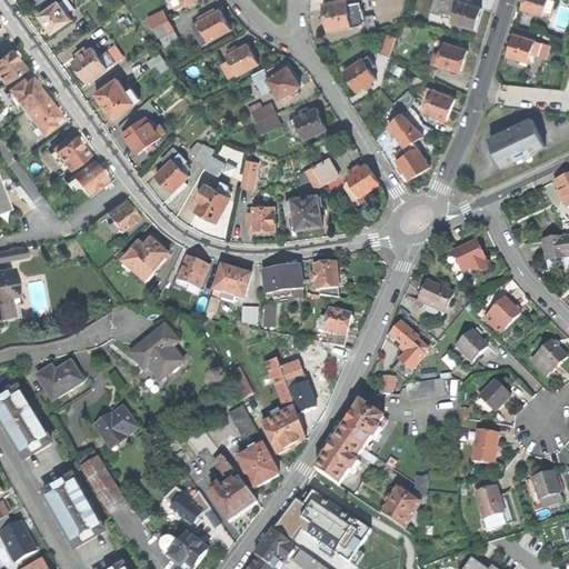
[(69,0),(62,0),(60,2),(69,15),(77,9),(69,0)]
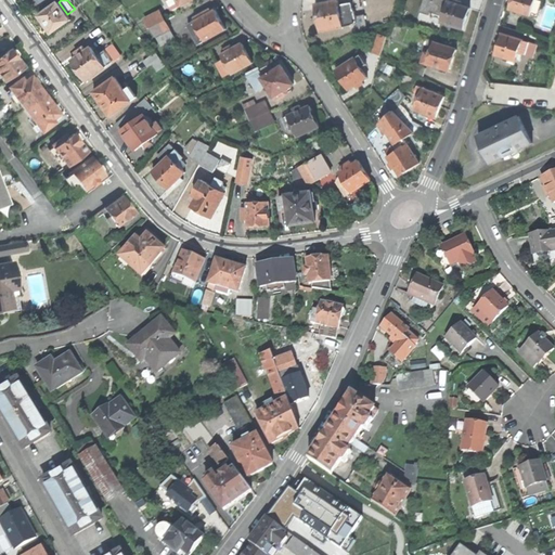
[(168,0),(173,9),(190,0),(168,0)]
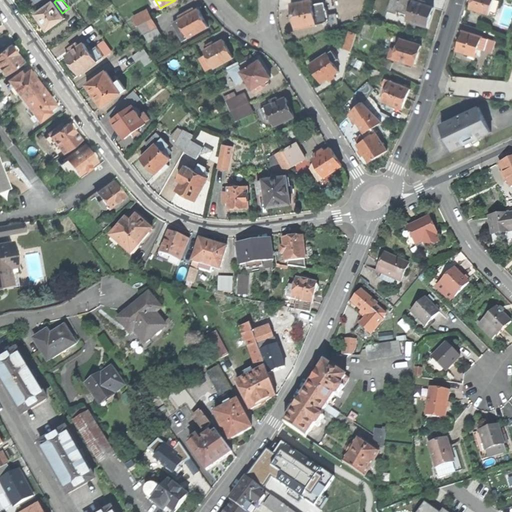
[(294,16),(297,28),(331,21),(329,14),(330,14),(329,9),(327,10),(316,12),(315,4),(313,0),(308,0),(292,3),(294,16)]
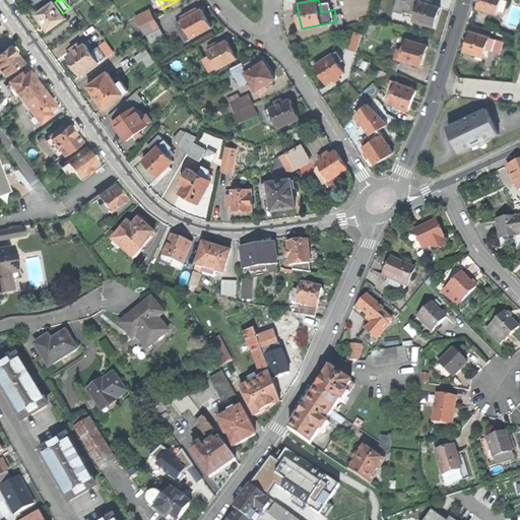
[(414,18),(414,19),(436,25),(438,17),(441,6),(437,5),(426,1),(419,0),(417,9),(414,18)]
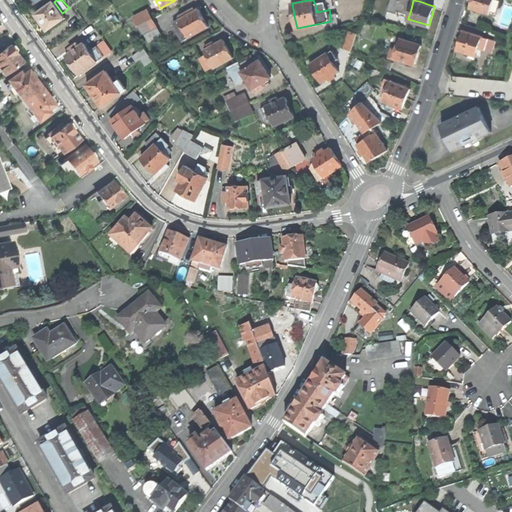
[(473,0),(471,8),(490,14),(494,0),(473,0)]
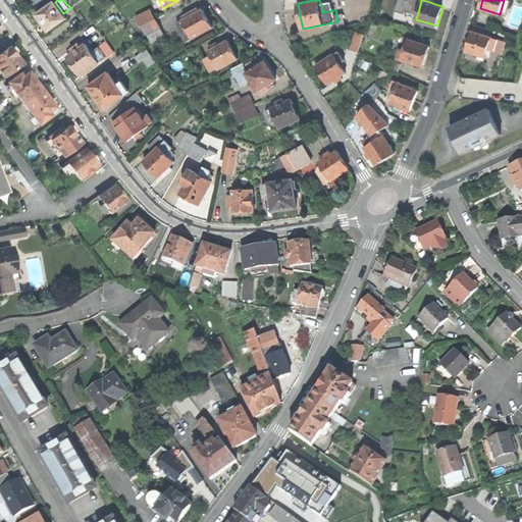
[(44,23),(50,32),(67,19),(63,13),(55,2),(38,15),(44,23)]
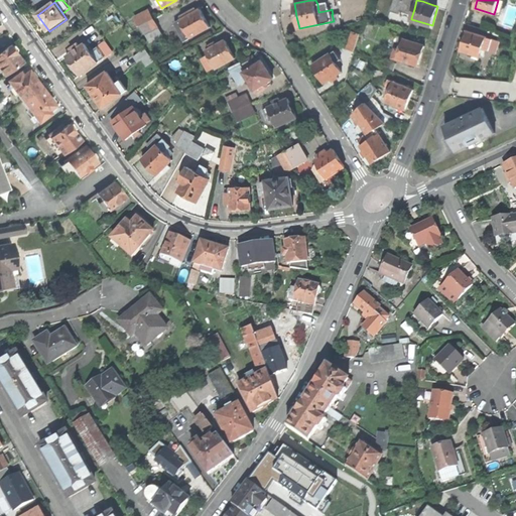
[(329,2),(317,4),(318,12),(330,10),(329,2)]
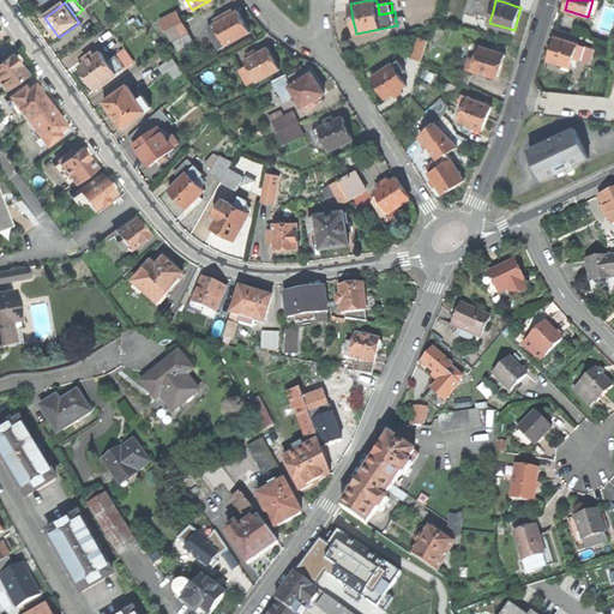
[(222,35),(228,44),(251,31),(245,20),(239,11),(216,24),(222,35)]
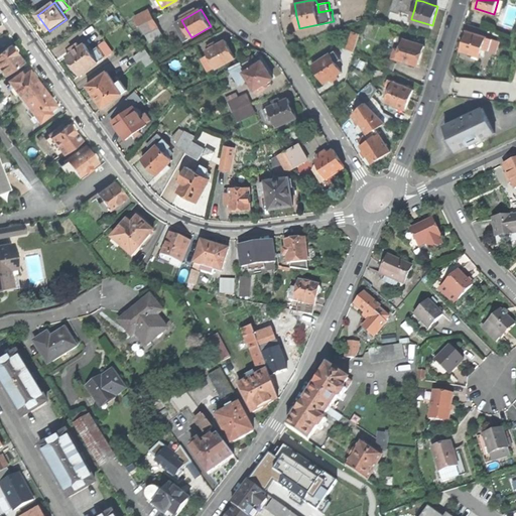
[(141,26),(143,25),(154,19),(149,11),(136,18),(141,26)]
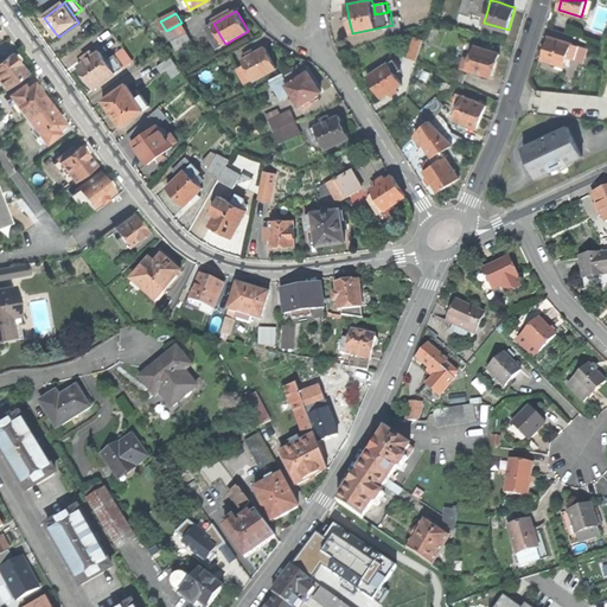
[(401,16),(391,17),(390,17),(393,25),(394,32),(403,31),(401,16)]
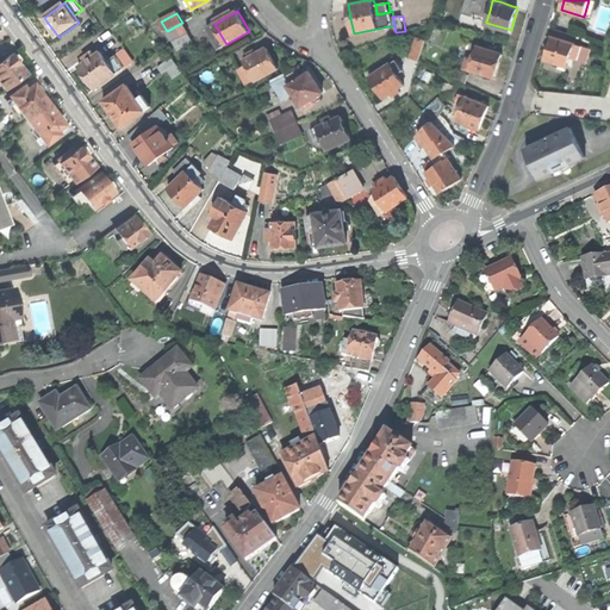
[(169,30),(179,49),(193,42),(182,23),(169,30)]
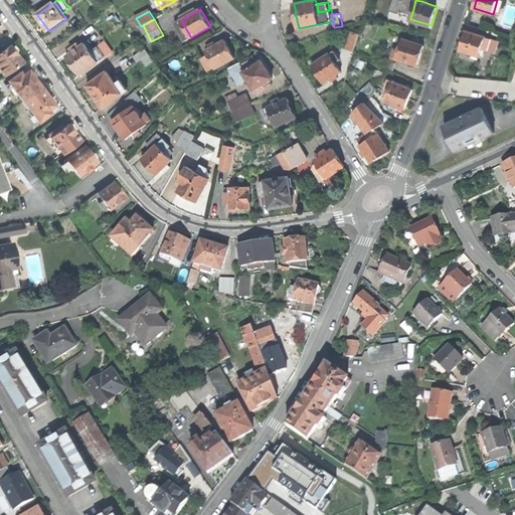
[(181,31),(186,29),(181,20),(176,23),(181,31)]
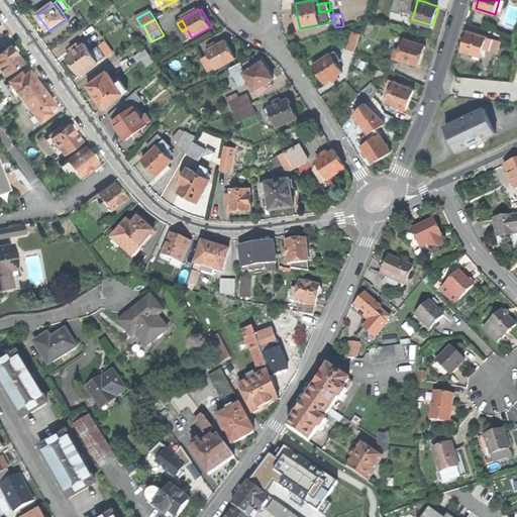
[(466,40),(462,50),(476,55),(481,56),(482,57),(484,49),(490,50),(494,38),(469,30),(466,40)]
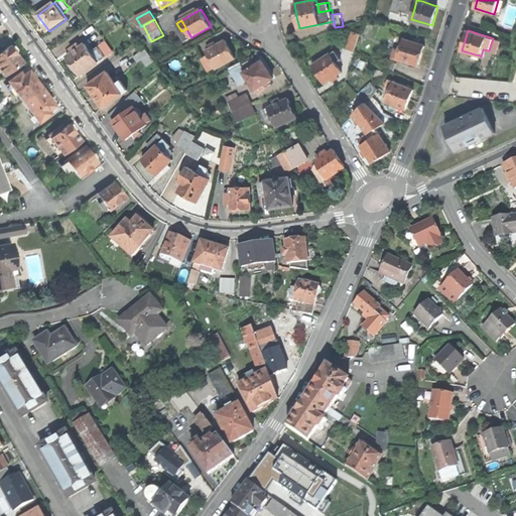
[(350,49),(356,51),(361,34),(355,32),(350,49)]
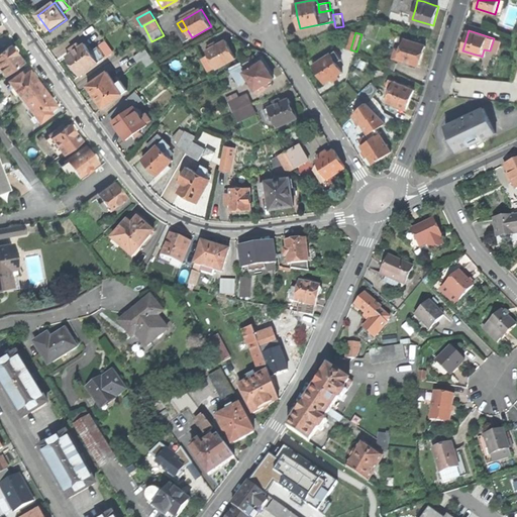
[(427,44),(406,38),(402,49),(397,48),(395,58),(421,66),(424,56),(427,44)]
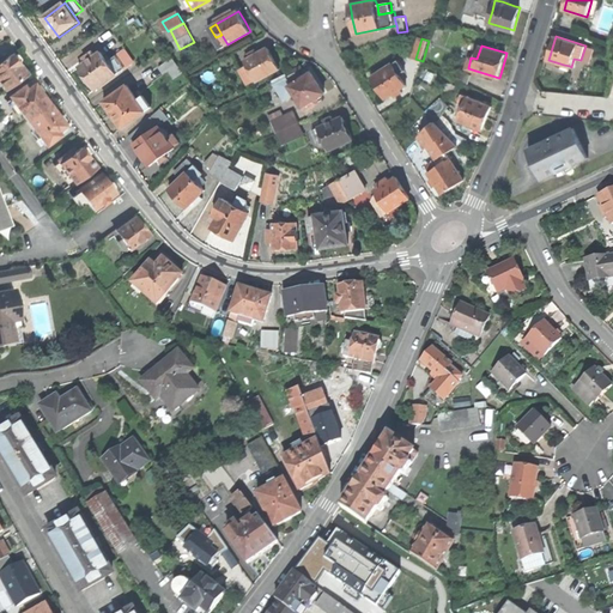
[(258,79),(259,82),(280,68),(274,58),(268,47),(246,59),(252,70),(258,79)]
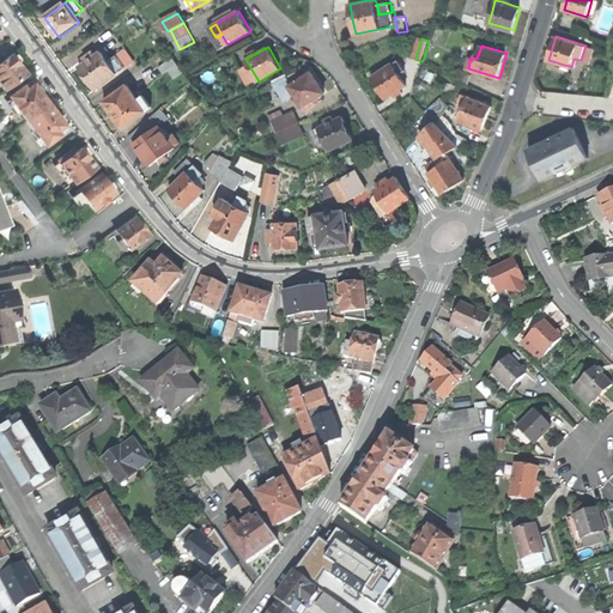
[(123,50),(116,56),(126,68),(133,64),(123,50)]
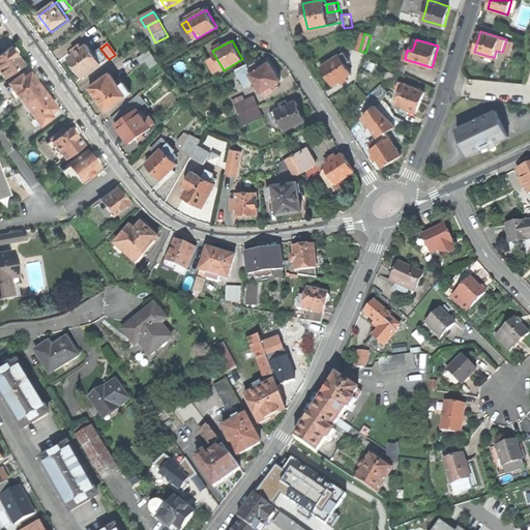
[(76,68),(83,78),(101,64),(94,54),(87,45),(83,48),(74,55),(68,58),(76,68)]
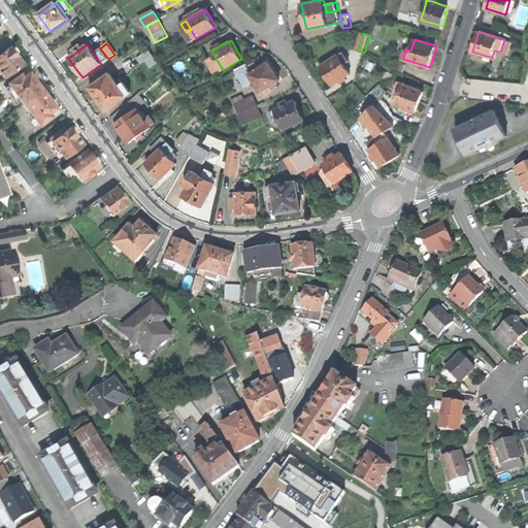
[(70,51),(73,55),(83,47),(79,44),(70,51)]
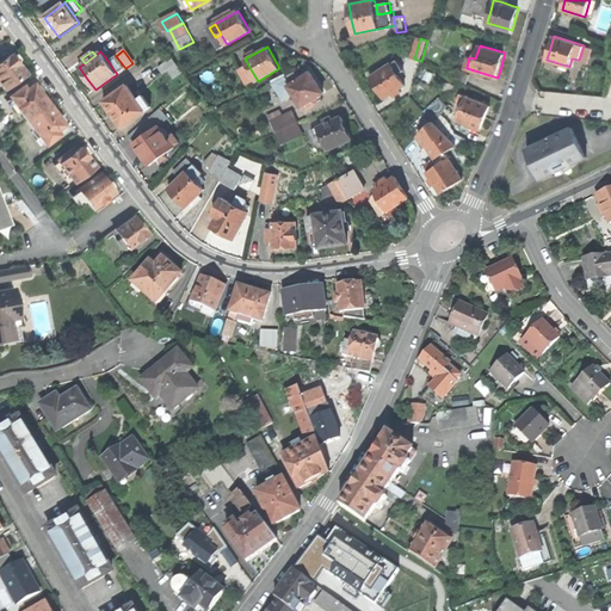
[(0,80),(7,91),(29,74),(24,68),(20,63),(22,62),(23,60),(19,55),(14,54),(14,55),(13,54),(5,60),(2,56),(0,57),(0,80)]
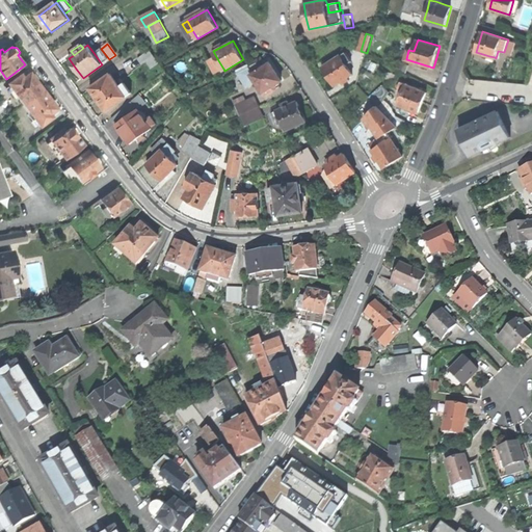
[(101,49),(95,54),(102,64),(109,59),(101,49)]
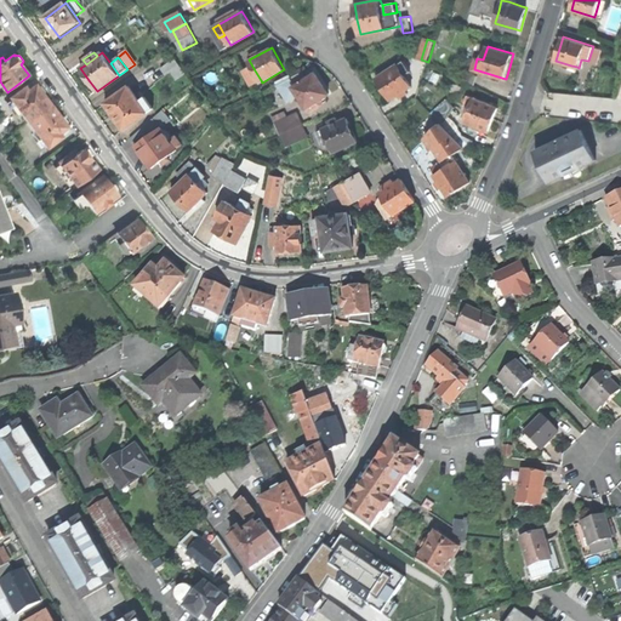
[(163,69),(167,75),(174,72),(182,66),(177,60),(163,69)]
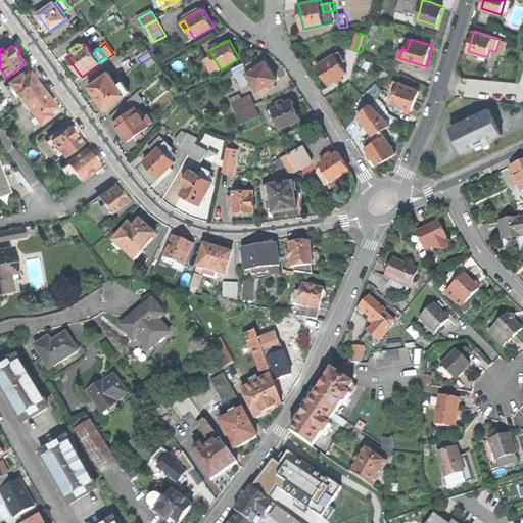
[(324,74),(330,84),(348,72),(342,62),(347,59),(341,50),(318,64),(324,74)]
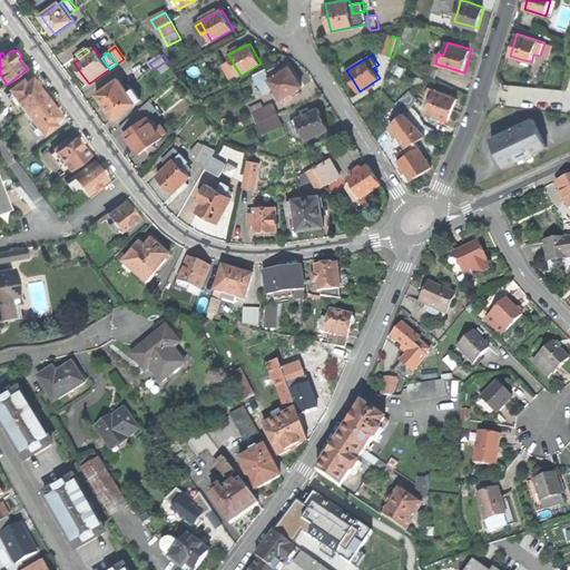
[(173,68),(167,60),(159,66),(165,74),(173,68)]
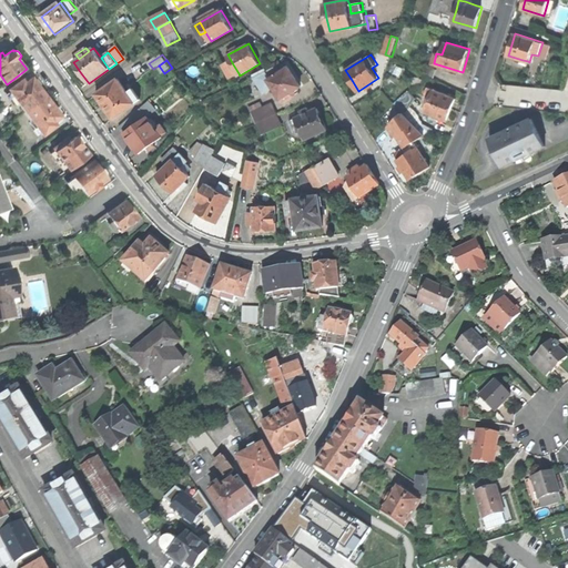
[(423,72),(437,79),(438,69),(425,63),(423,72)]
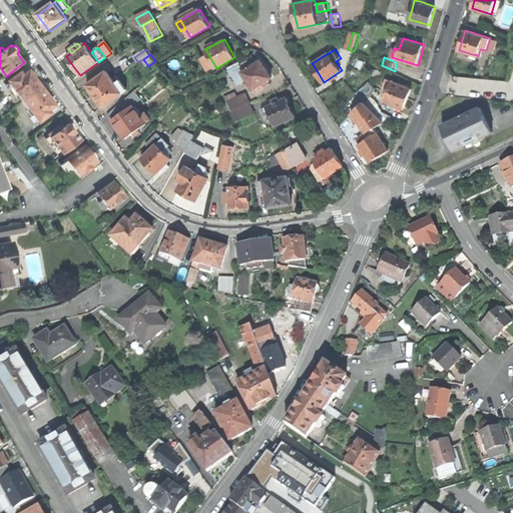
[(209,69),(215,66),(210,58),(205,61),(209,69)]
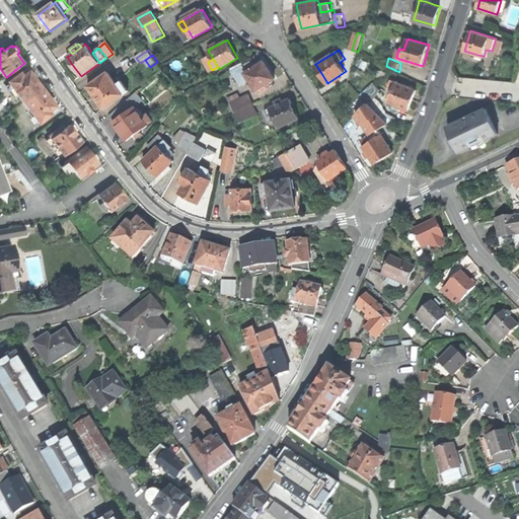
[(265,61),(246,73),(250,79),(257,89),(263,86),(268,83),(276,78),(270,69),(265,61)]
